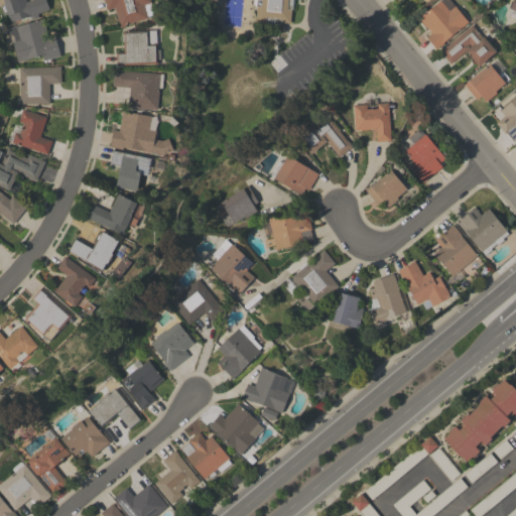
[(11,22),(6,10),(3,11),(1,6),(4,5),(4,4),(0,4),(0,0),(25,0),(26,1),(28,0),(44,0),(48,8),(11,22)]
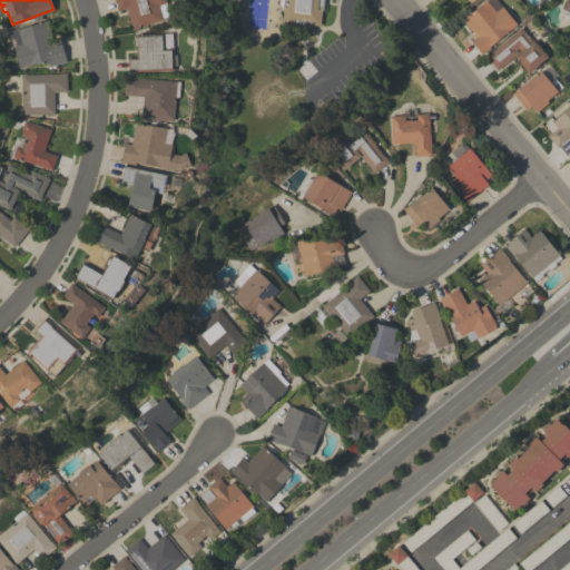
[(114,0),(165,0),(170,16),(163,18),(163,19),(138,27),(139,28),(133,30),(126,8),(118,11),(114,0)]
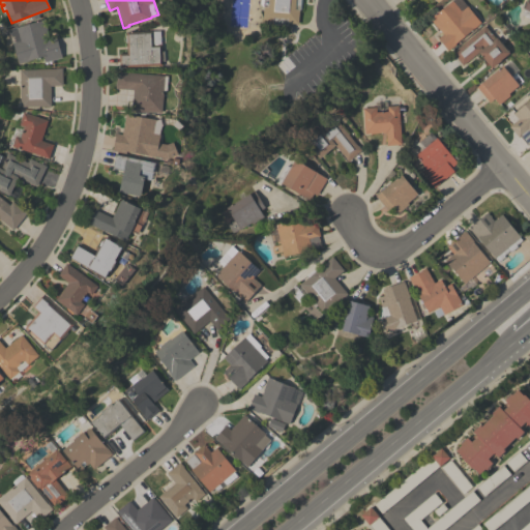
[(300,0),(299,8),(298,8),(297,23),(287,22),(287,24),(272,23),(272,21),(262,20),(264,6),(263,6),(263,5),(262,4),(260,4),(260,0),(300,0)]
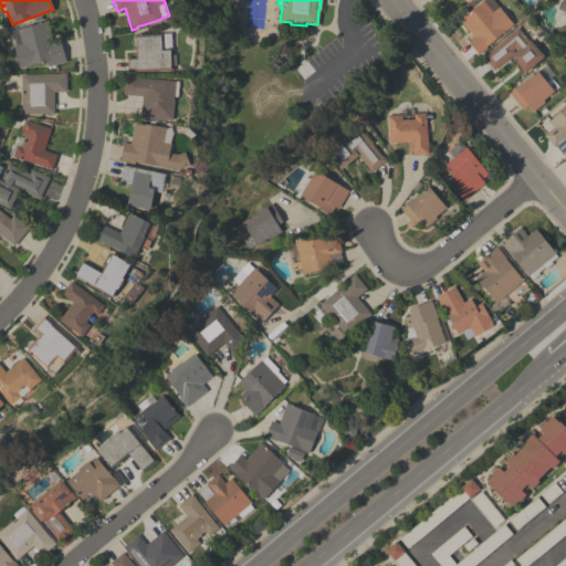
[(485,46),(485,48),(478,54),(467,40),(472,37),(459,20),(482,0),(494,0),(513,23),(485,46)]
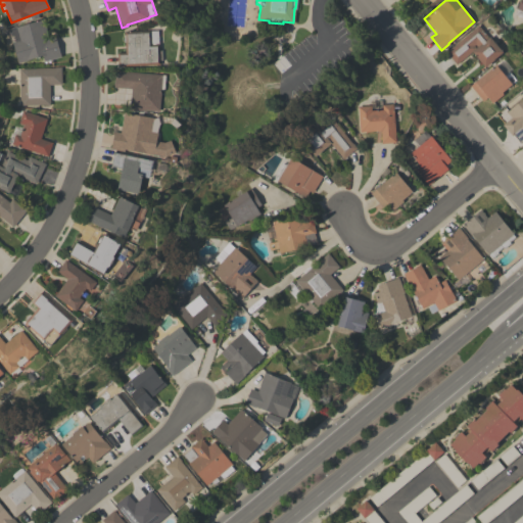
[(522,0),(522,15),(522,17),(514,14),(519,0),(522,0)]
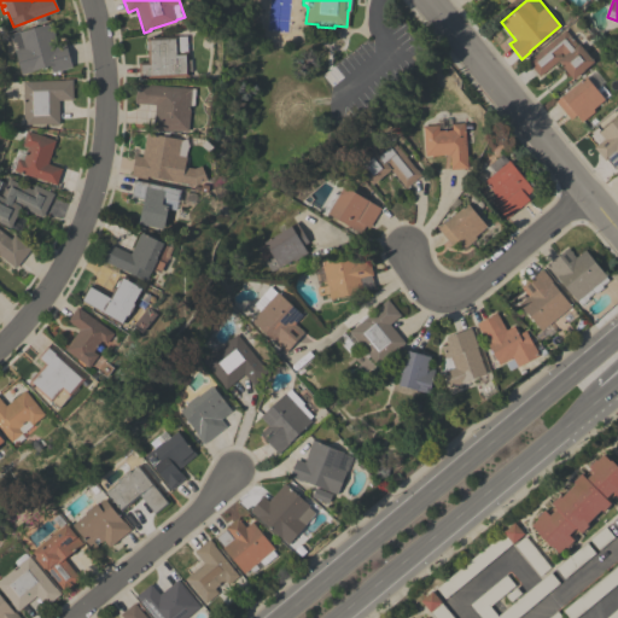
[(71,66),(59,70),(60,74),(53,75),(50,65),(31,70),(33,71),(21,74),(15,51),(13,51),(9,34),(50,22),(56,45),(64,42),(71,66)]
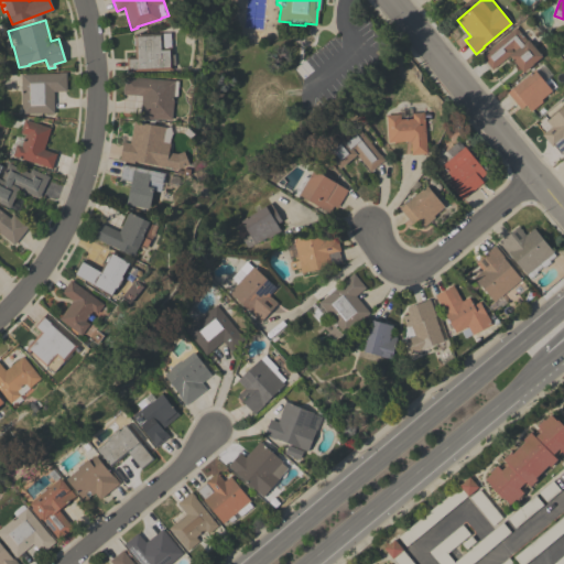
[(480,55),(485,51),(486,51),(516,26),(527,40),(528,40),(541,56),(522,72),(509,55),(491,69),(480,55)]
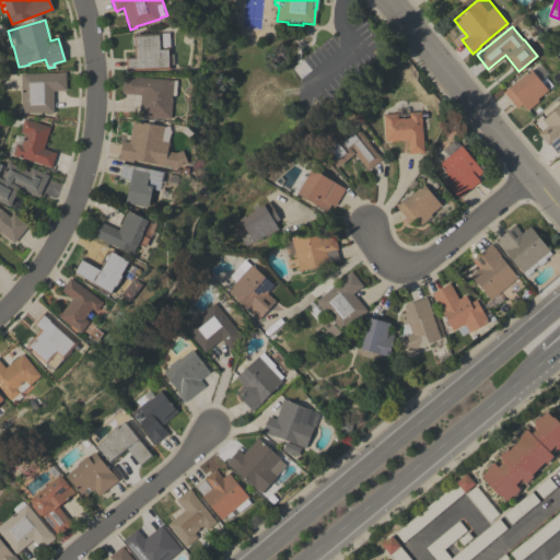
[(126,70),(125,56),(133,56),(132,34),(168,32),(170,57),(174,57),(174,63),(171,63),(171,68),(126,70)]
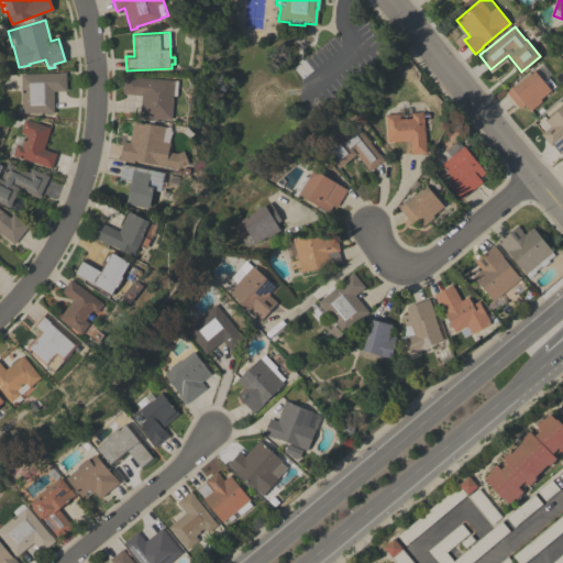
[(533,70),(542,64),(550,74),(547,77),(554,86),(540,99),(541,100),(530,110),(525,103),(519,108),(506,92),(533,69),(533,70)]
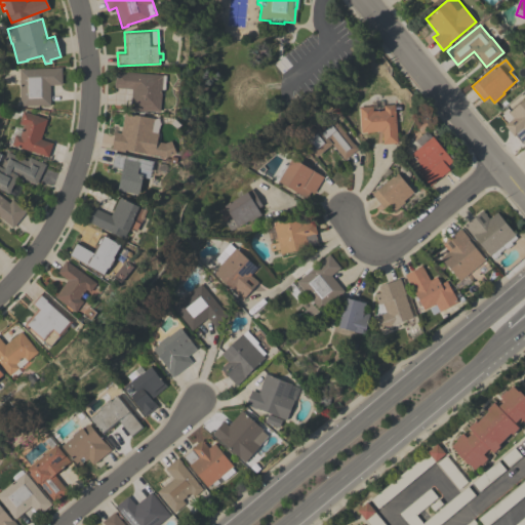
[(18,69),(54,68),(54,67),(61,67),(62,84),(49,84),(50,105),(19,106),(18,69)]
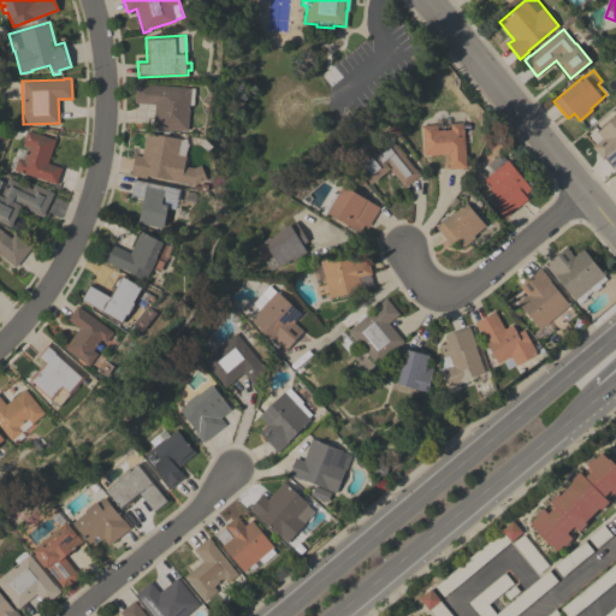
[(188,130),(153,128),(154,104),(134,102),(135,83),(190,88),(188,130)]
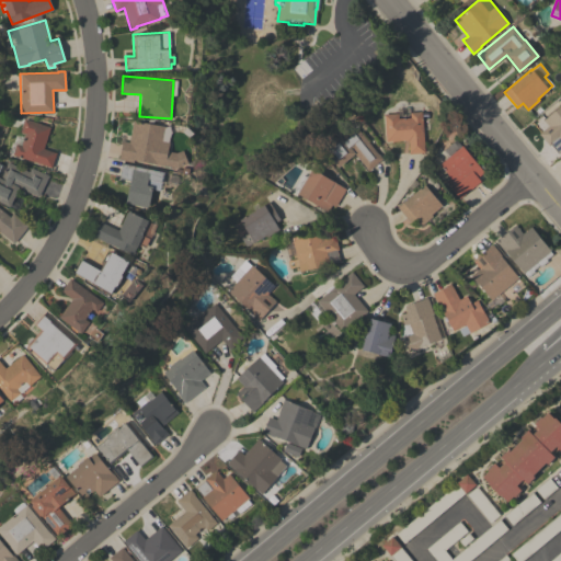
[(560,149),(558,152),(550,144),(548,145),(539,134),(548,126),(542,119),(560,104),(560,149)]
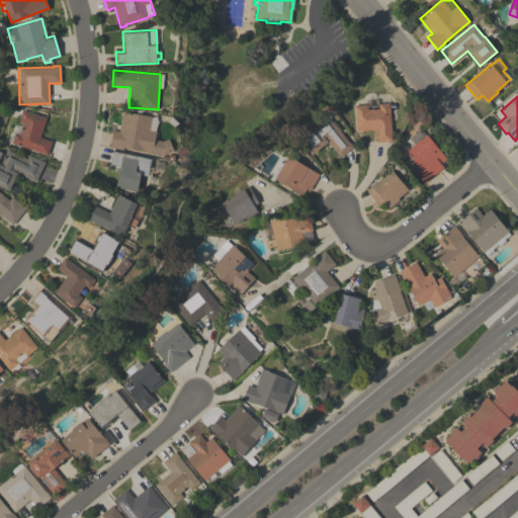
[(392,141),(377,142),(376,128),(356,131),(354,105),(367,104),(367,109),(378,108),(378,103),(389,102),(392,141)]
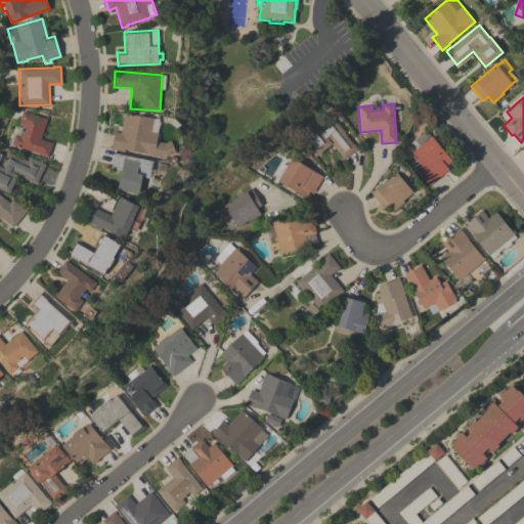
[(7,143),(10,133),(12,134),(19,110),(46,119),(40,138),(52,142),(48,156),(7,143)]
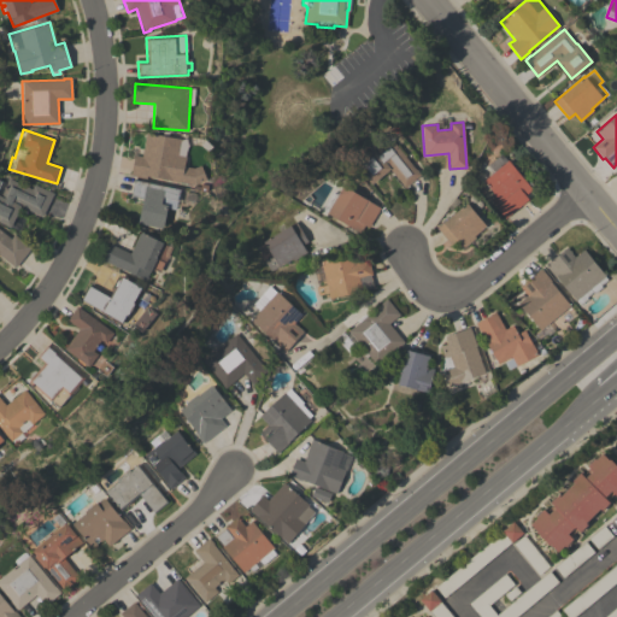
[(146,176),(146,178),(135,176),(135,175),(130,174),(134,154),(142,156),(146,133),(180,139),(177,154),(186,157),(184,166),(194,168),(201,165),(207,180),(195,184),(146,176)]
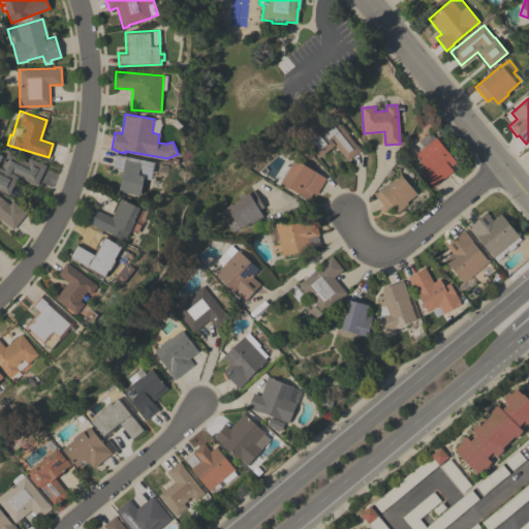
[(347,160),(334,144),(318,157),(303,141),(319,126),(324,132),(337,122),(360,149),(347,160)]
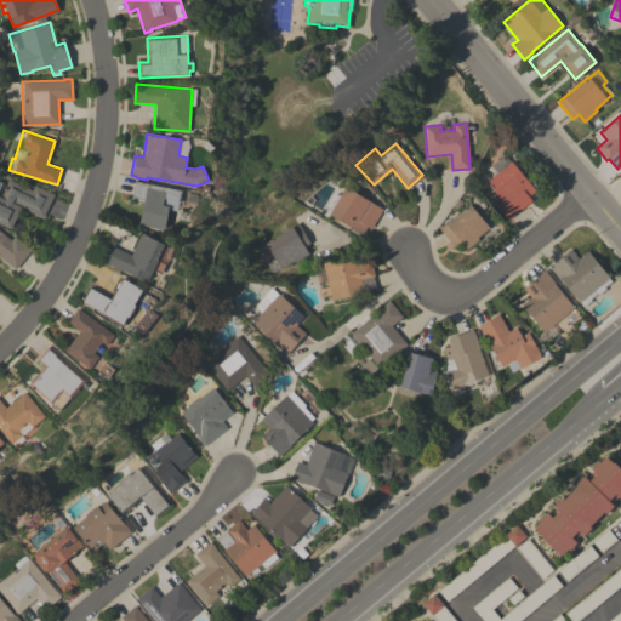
[(508,220),(493,200),(499,197),(486,181),(497,172),(491,165),(505,154),(535,191),(528,195),(531,200),(508,220)]
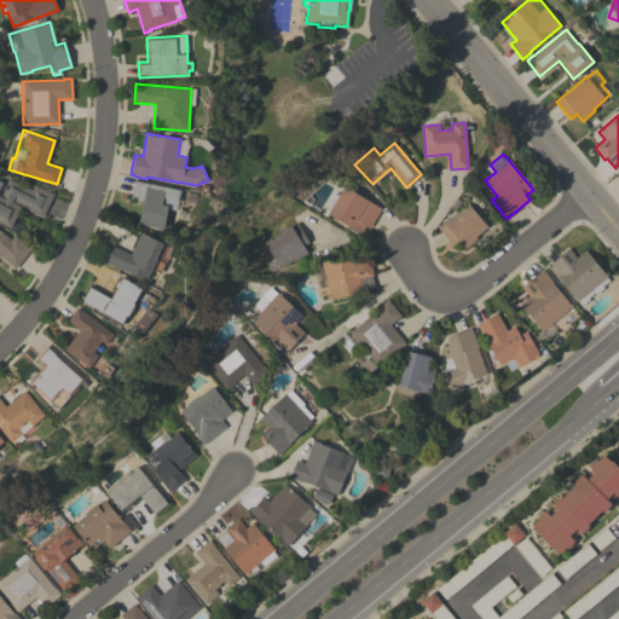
[(0,181),(5,184),(9,178),(32,190),(34,184),(53,194),(42,217),(21,206),(10,227),(0,223),(0,181)]
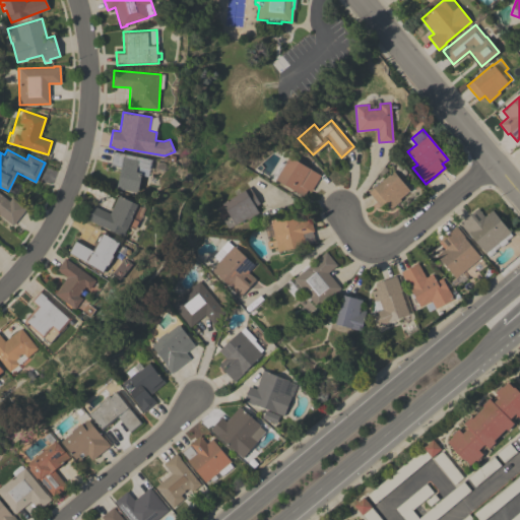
[(137,192),(117,188),(121,167),(111,165),(113,150),(151,158),(148,177),(141,175),(137,192)]
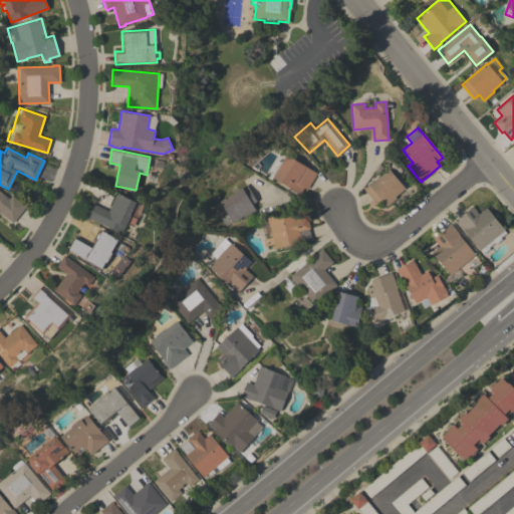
[(272,177),(268,174),(276,160),(280,163),(285,155),(316,173),(306,189),(303,187),(299,194),(272,177)]
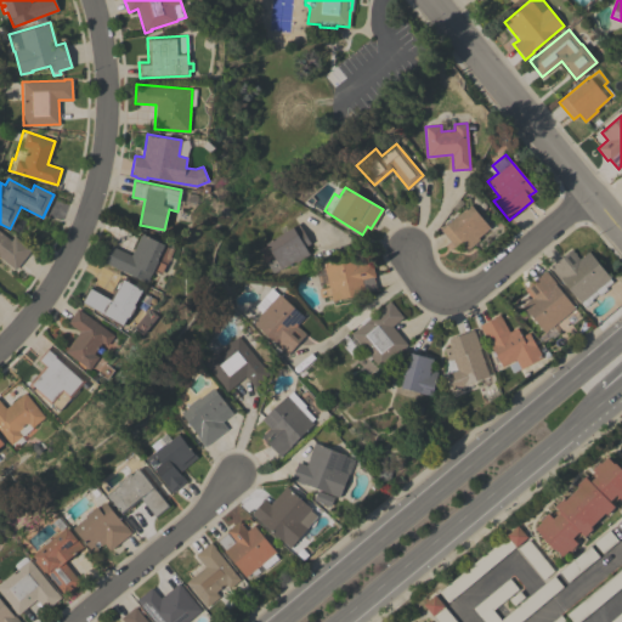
[(440,228),(470,204),(490,227),(478,237),(479,239),(467,249),(462,242),(454,247),(440,228)]
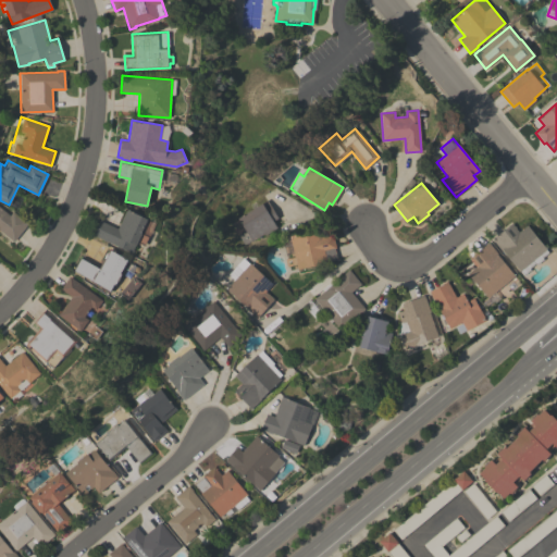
[(238,217),(260,203),(260,202),(267,199),(277,217),(272,220),(276,226),(264,234),(263,233),(251,239),(245,229),(238,234),(231,223),(238,218),(238,217)]
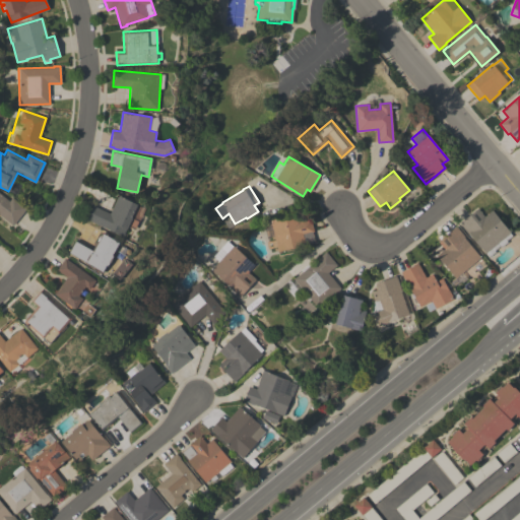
[(0,193),(9,201),(12,197),(25,208),(12,224),(0,214),(0,193)]
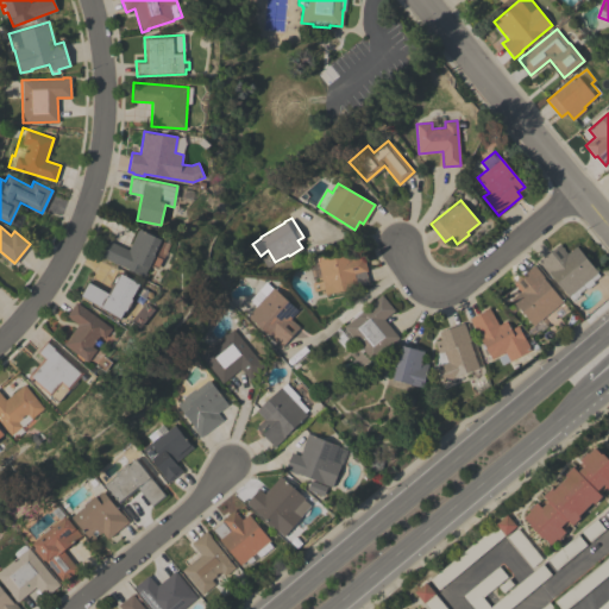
[(129,250),(138,230),(169,244),(158,268),(150,264),(144,276),(101,257),(108,240),(129,250)]
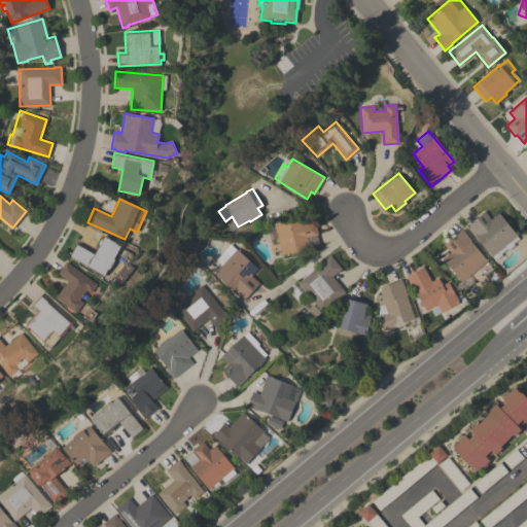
[(484,211),(490,219),(498,212),(517,236),(519,239),(513,243),(514,245),(507,250),(506,249),(500,253),(501,255),(495,260),(475,237),(465,226),(484,211)]
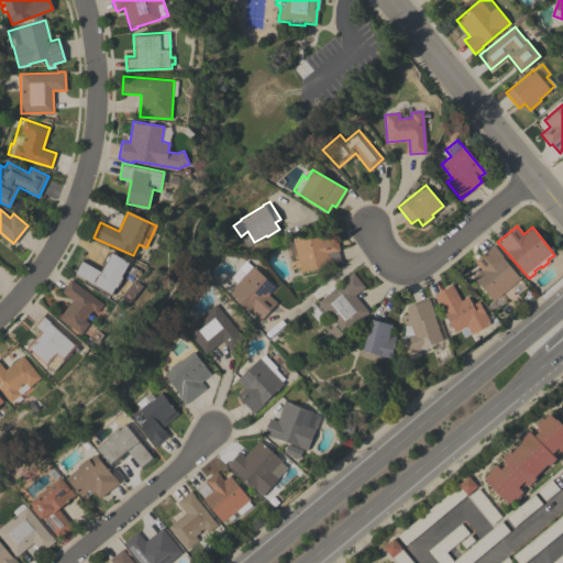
[(297,255),(288,256),(284,240),(322,231),(324,239),(335,235),(339,250),(338,250),(341,263),(300,272),(297,255)]
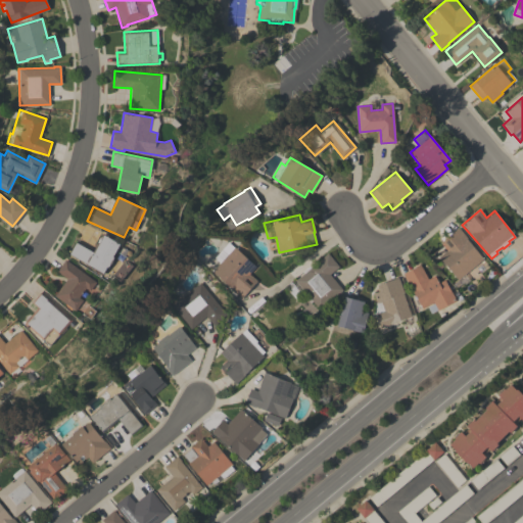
[(482,258),(464,274),(469,280),(463,285),(461,283),(455,288),(452,284),(458,279),(438,256),(446,250),(440,242),(459,227),(467,238),(466,239),(482,258)]
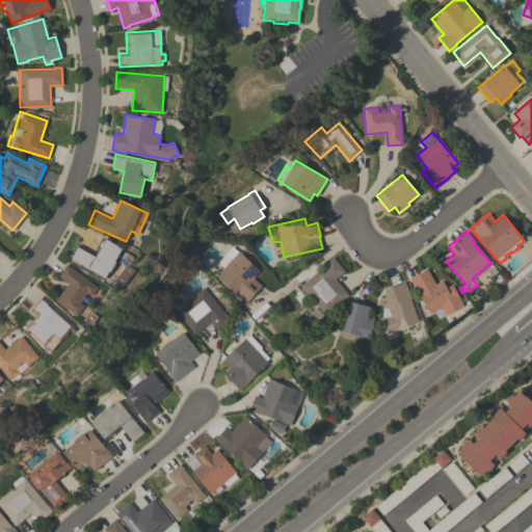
[(116,260),(117,260),(111,273),(109,272),(105,280),(87,269),(88,268),(70,258),(77,245),(95,255),(105,236),(115,242),(114,243),(117,245),(118,244),(124,247),(116,260)]
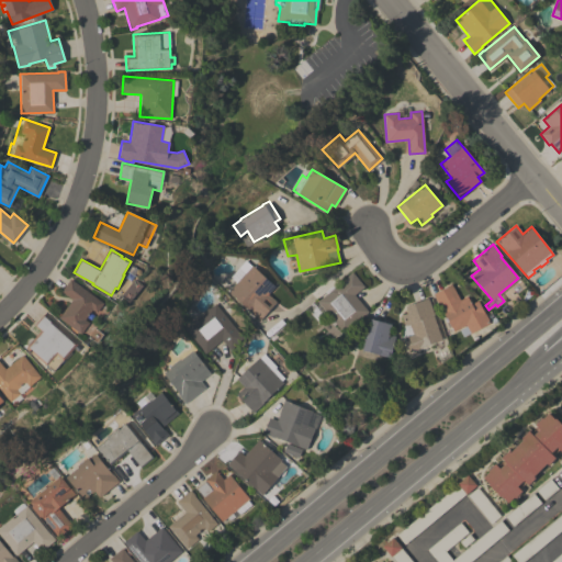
[(251,265),(274,285),(267,294),(276,302),(259,321),(254,316),(253,317),(248,314),(250,313),(247,311),(248,310),(228,291),(251,265)]
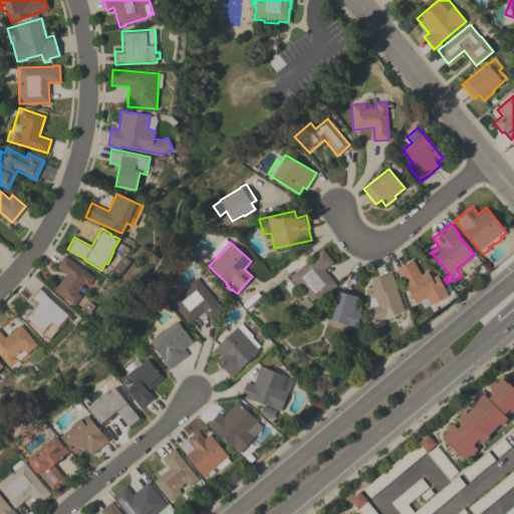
[(317,253),(317,252),(321,248),(332,261),(323,269),(336,284),(313,303),(290,275),(317,253)]
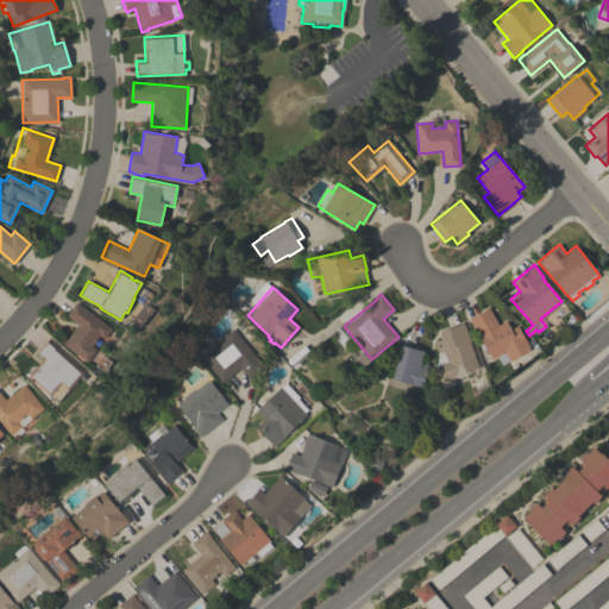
[(112,328),(105,338),(100,336),(92,346),(96,350),(88,362),(64,344),(79,324),(66,315),(76,302),(112,328)]
